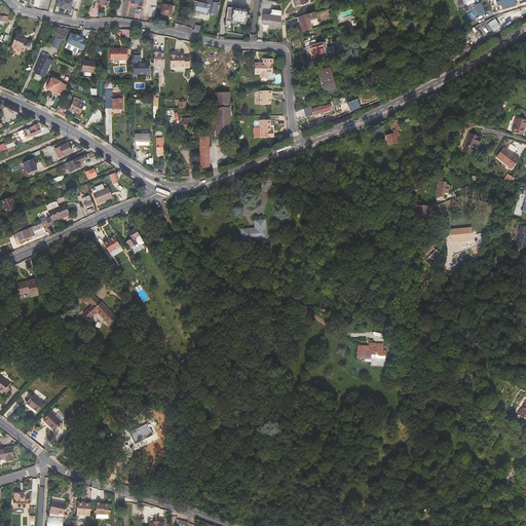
[(58,0),(57,6),(71,10),(73,0),(58,0)]
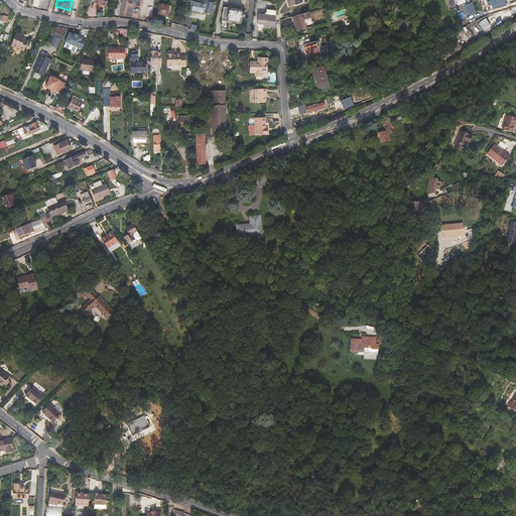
[(208,1),(207,4),(188,0),(184,0),(184,8),(202,12),(202,14),(205,14),(205,12),(211,14),(214,2),(211,2),(211,0),(203,0),(204,0),(208,1)]
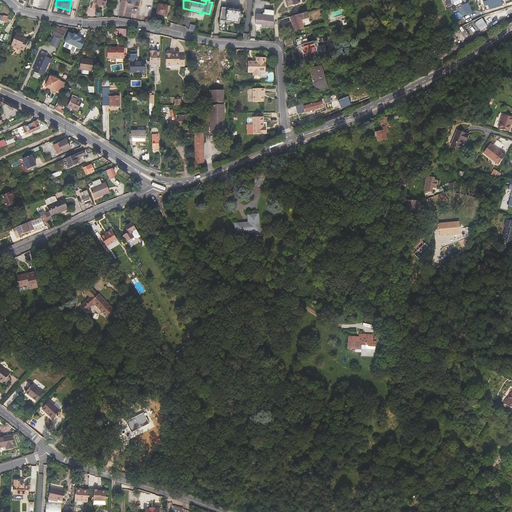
[(502,5),(500,0),(487,0),(483,1),(485,5),(488,4),(490,9),(502,5)]
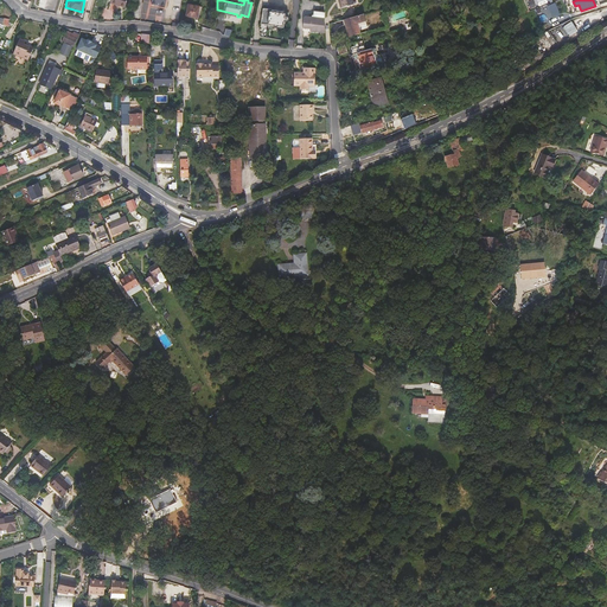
[(198,18),(199,6),(189,5),(186,16),(198,18)]
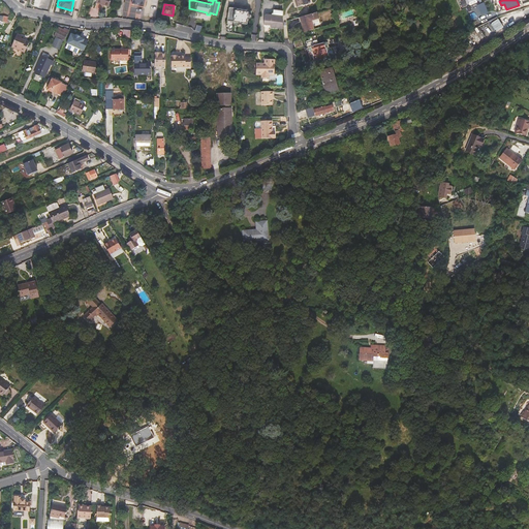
[(207,12),(189,8),(188,16),(195,18),(196,12),(207,14),(207,12)]
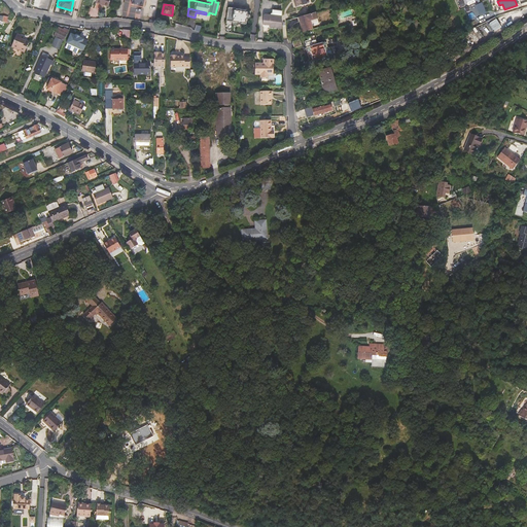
[(246,23),(248,9),(245,9),(245,11),(229,8),(226,20),(246,23)]
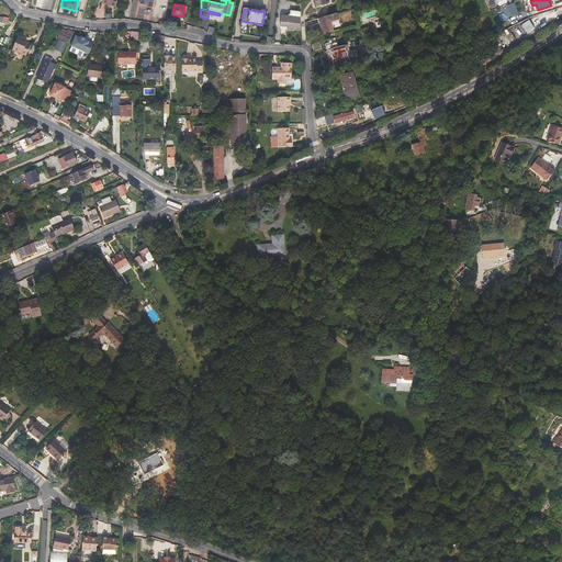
[(301,22),(301,11),(291,10),(290,15),(289,27),(301,30),(301,22)]
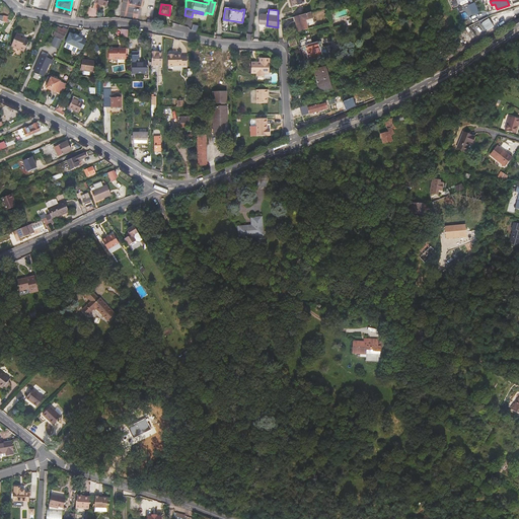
[(310,12),(295,17),(299,31),(309,28),(306,20),(312,18),(310,12)]
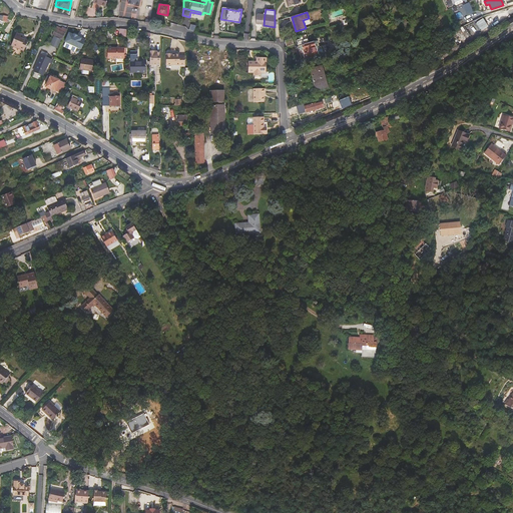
[(265,14),(259,14),(257,15),(255,23),(263,24),(262,25),(264,25),(265,14)]
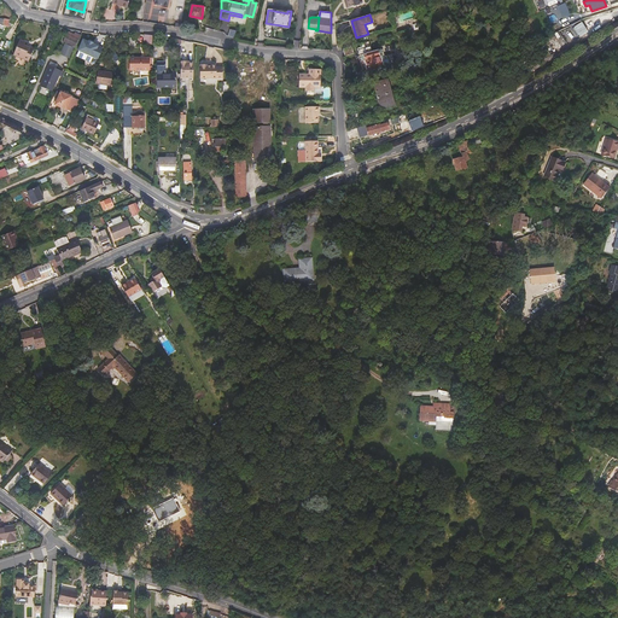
[(581,36),(588,31),(582,22),(573,27),(581,36)]
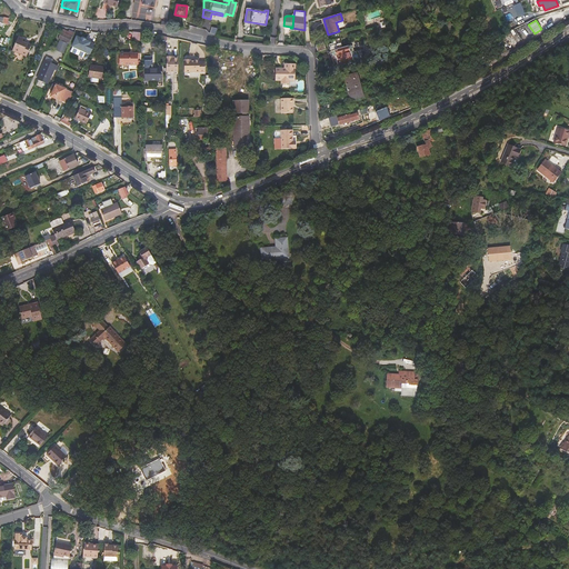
[(382,31),(382,29),(377,30),(377,27),(366,30),(368,37),(382,31)]
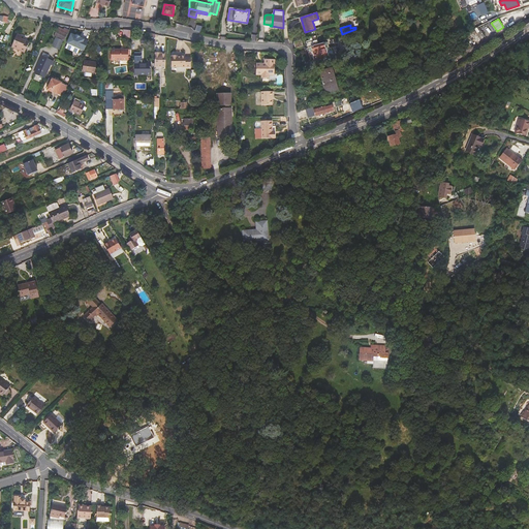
[(64,40),(67,34),(63,32),(57,29),(54,36),(64,40)]
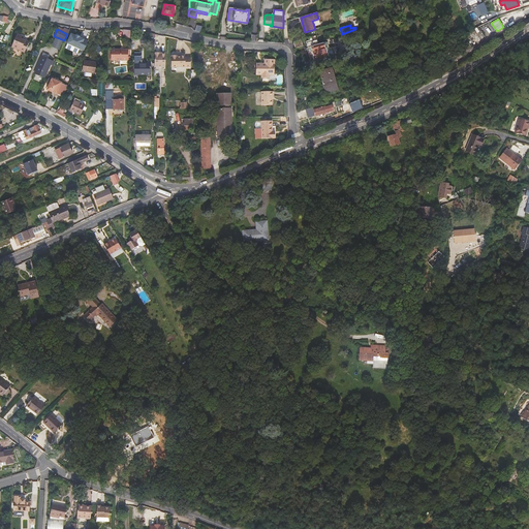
[(130,38),(131,30),(123,29),(123,37),(130,38)]
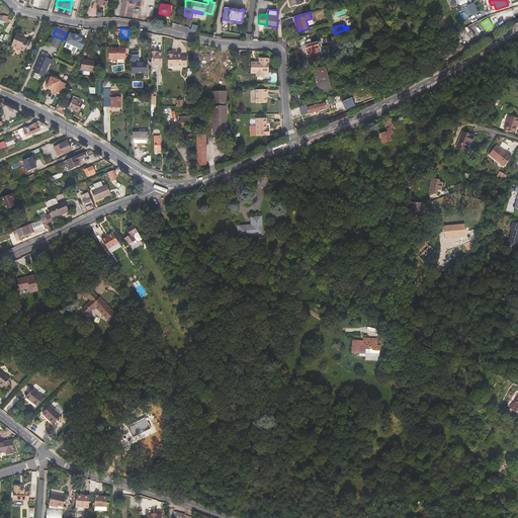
[(66,42),(82,50),(86,40),(78,36),(78,35),(74,34),(70,32),(66,42)]
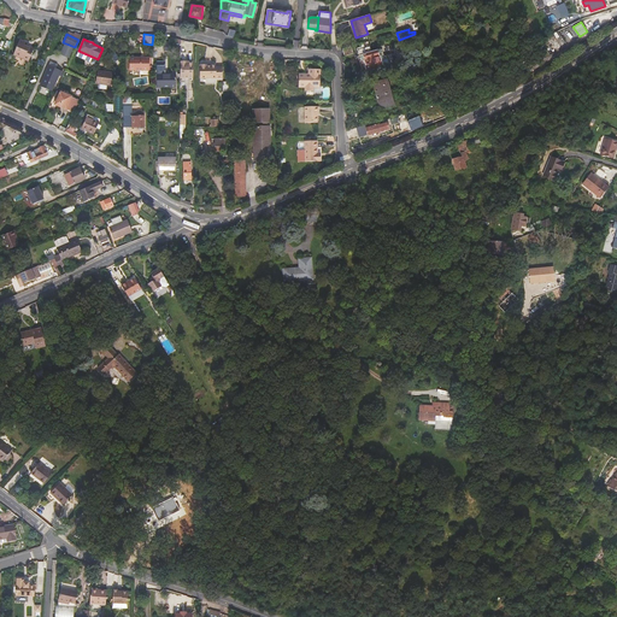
[(29,62),(34,48),(25,45),(27,42),(19,40),(13,56),(29,62)]
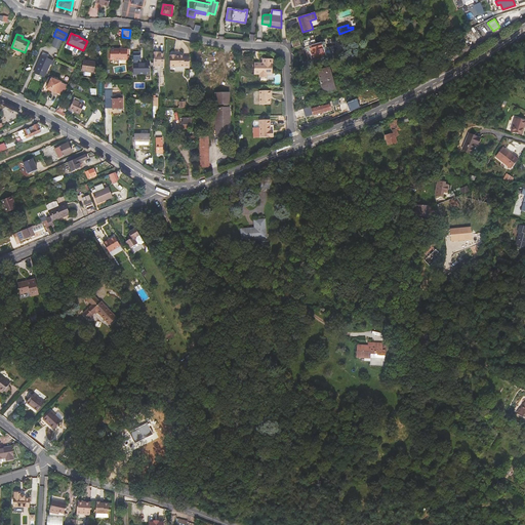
[(468,45),(473,42),(470,36),(463,39),(468,45)]
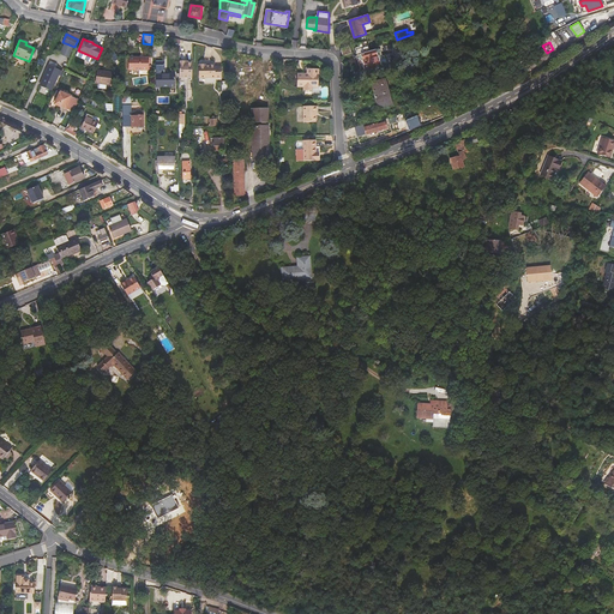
[(74,47),(65,43),(60,54),(68,58),(74,47)]
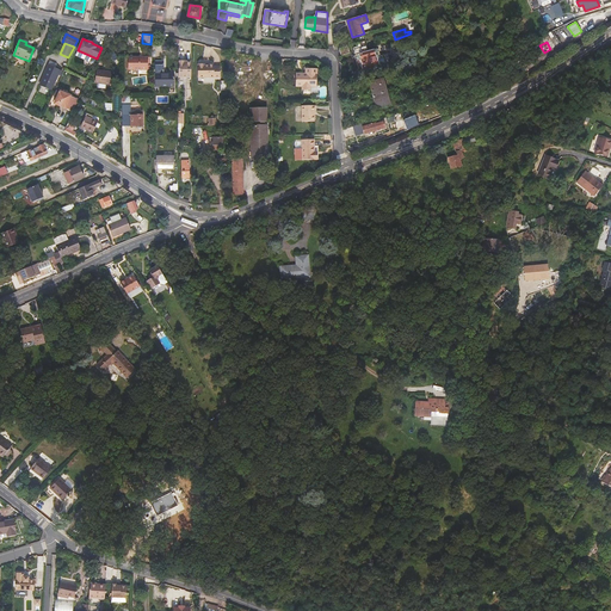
[(378,66),(386,65),(383,57),(381,59),(380,54),(378,54),(377,49),(368,51),(366,47),(362,48),(359,43),(356,44),(357,47),(353,48),(356,55),(359,54),(360,59),(357,60),(358,66),(359,72),(371,68),(378,67),(378,66)]
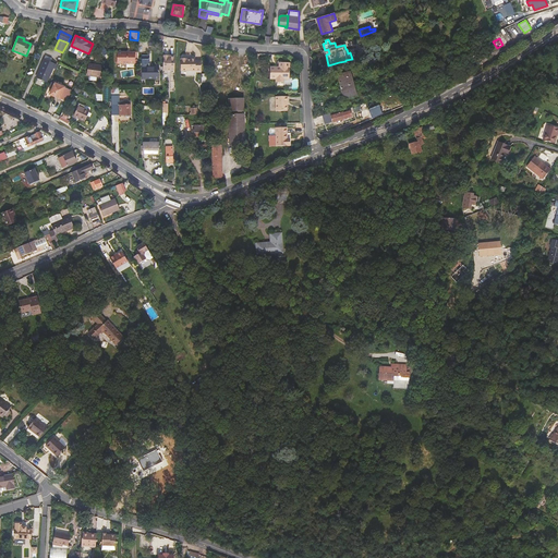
[(319,48),(318,43),(310,45),(312,51),(319,48)]
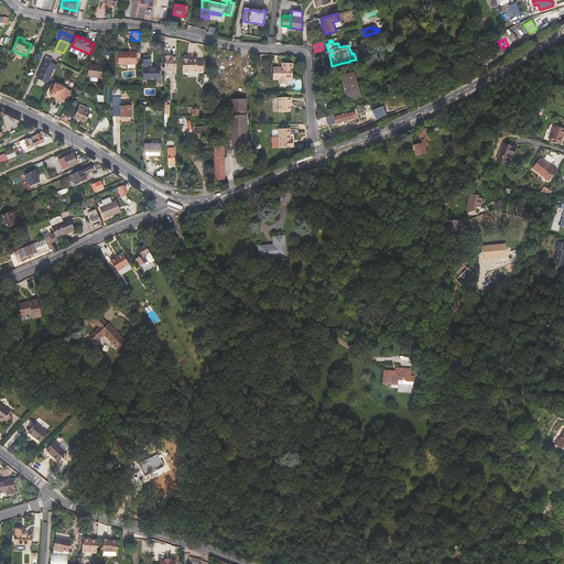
[(137,52),(120,52),(120,64),(137,64),(137,52)]
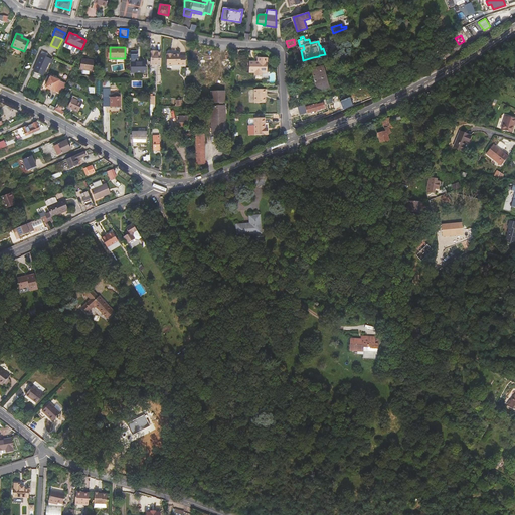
[(43,75),(49,62),(51,63),(52,60),(46,57),(47,54),(42,51),(33,71),(43,75)]
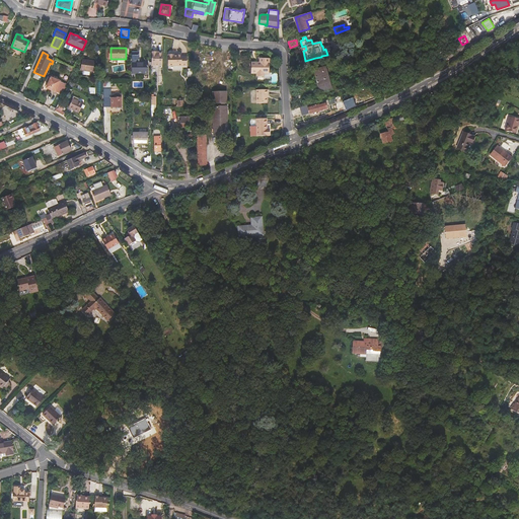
[(156,52),(152,52),(152,65),(163,65),(162,53),(156,53),(156,52)]
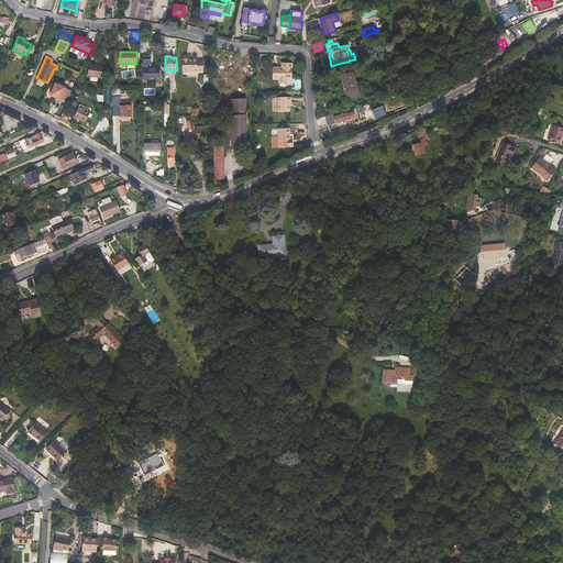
[(183,72),(203,72),(203,61),(197,61),(197,59),(192,59),(192,61),(189,61),(189,59),(183,59),(183,72)]
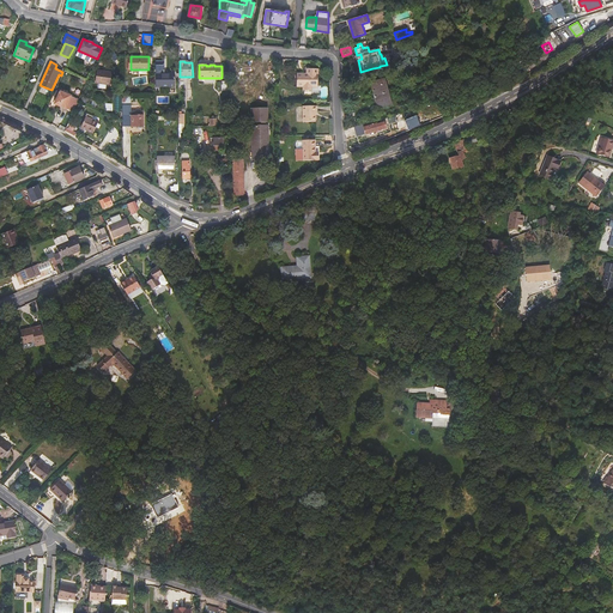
[(311,86),(317,86),(317,68),(310,68),(310,73),(307,73),(297,73),(297,86),(303,86),(303,90),(311,90),(311,86)]
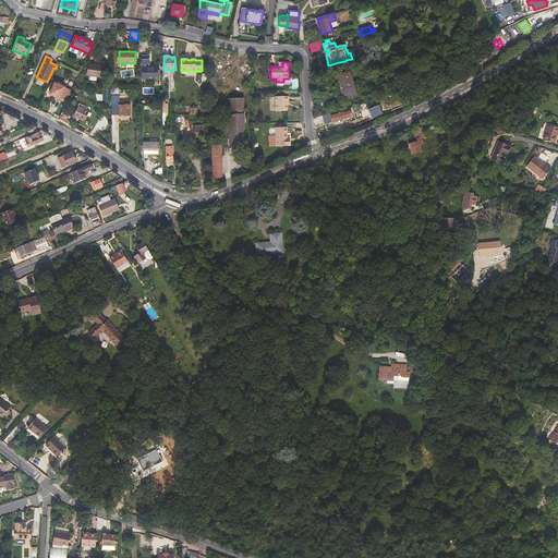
[(100,77),(102,65),(88,63),(86,75),(100,77)]
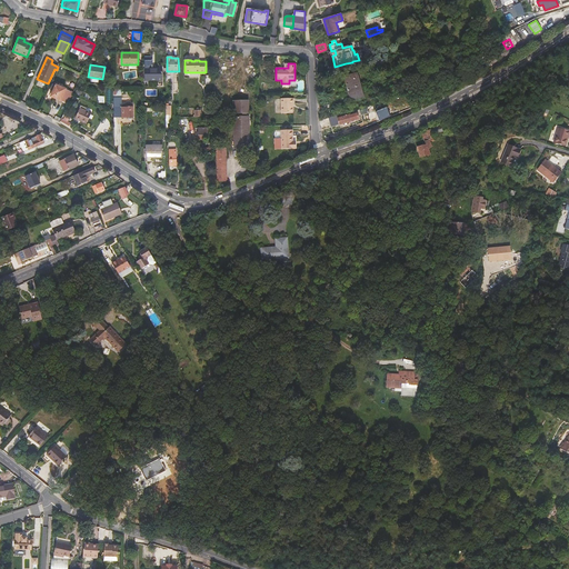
[(162,81),(162,69),(145,69),(145,81),(162,81)]
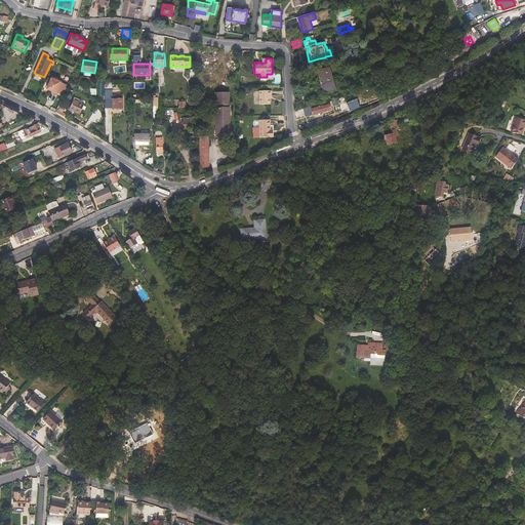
[(335,90),(329,68),(318,71),(324,93),(335,90)]
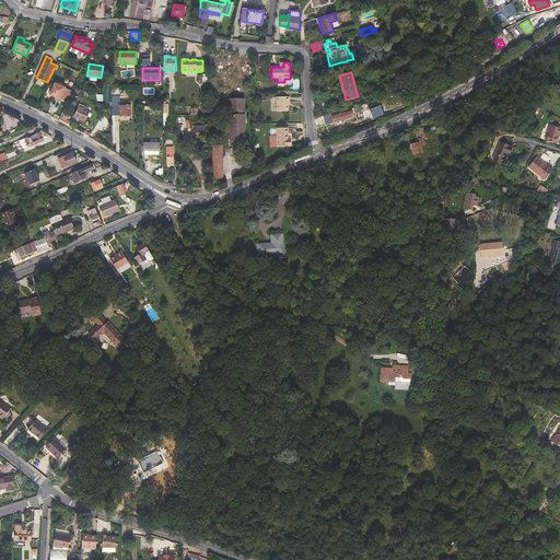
[(71,92),(72,91),(55,83),(55,84),(53,83),(50,89),(53,90),(50,95),(67,102),(71,92)]
